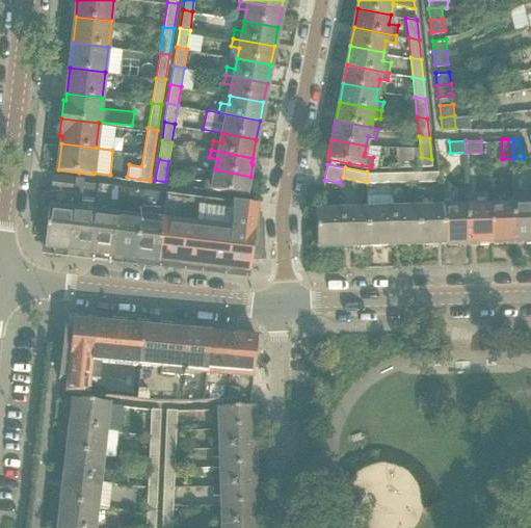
[(250,177),(215,169),(214,179),(205,177),(203,187),(245,195),(246,189),(247,188),(250,177)]
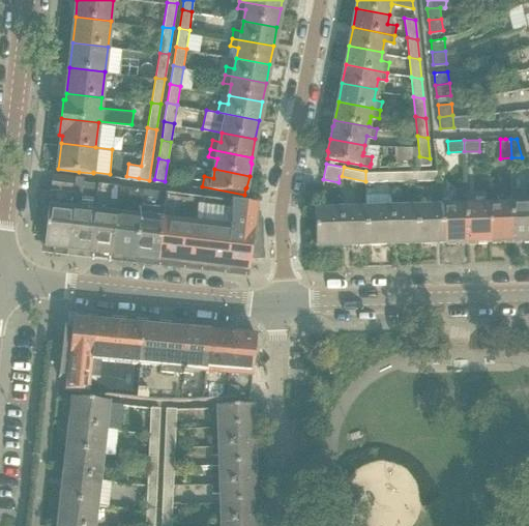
[(416,170),(390,171),(391,180),(416,179),(416,170)]
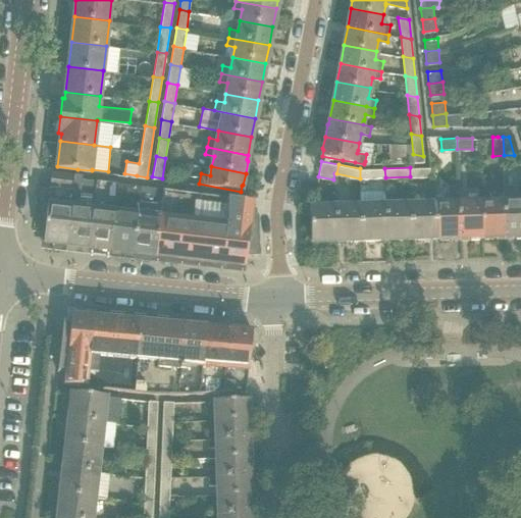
[(430,167),(410,167),(410,176),(431,176),(430,167)]
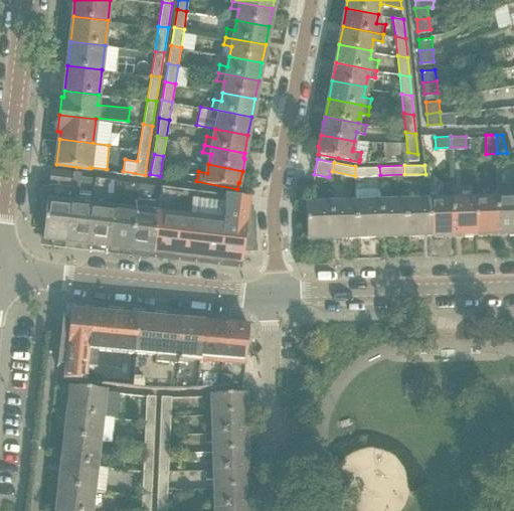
[(379,166),(355,166),(355,176),(380,175),(379,166)]
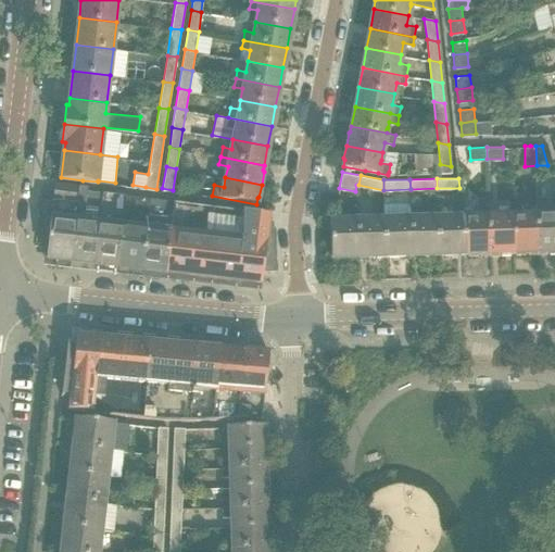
[(47,256),(71,259),(76,215),(79,185),(55,182),(47,256)]
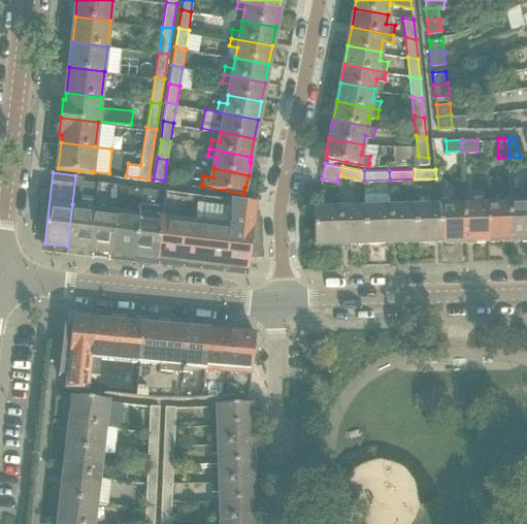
[(67,246),(91,249),(95,207),(98,182),(84,179),(85,176),(75,175),(72,204),(67,246)]
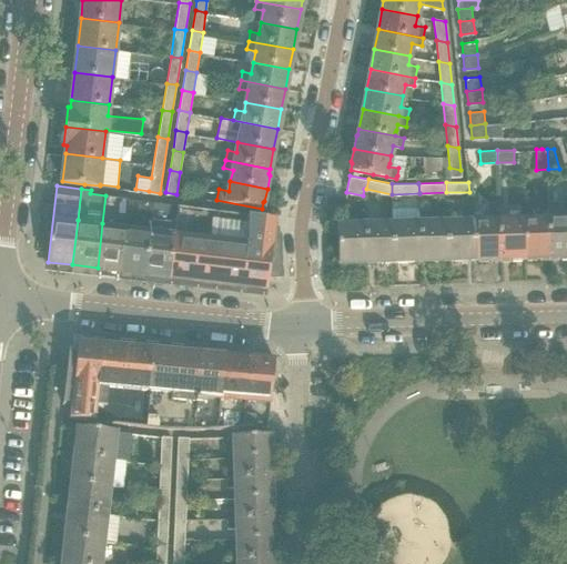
[(105,195),(102,223),(98,268),(121,271),(130,199),(105,195)]
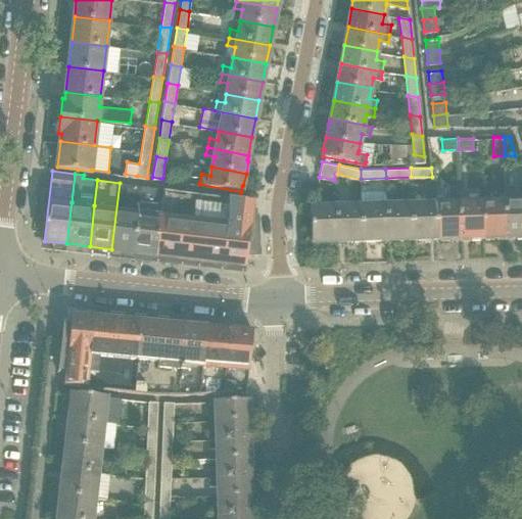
[(142,185),(120,183),(111,249),(134,251),(142,185)]
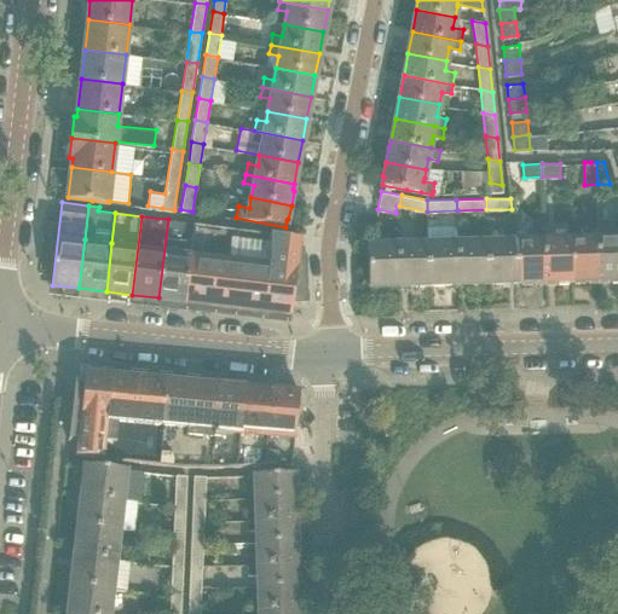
[(598,219),(599,237),(600,278),(612,278),(613,279),(617,279),(617,236),(611,237),(610,218),(598,219)]
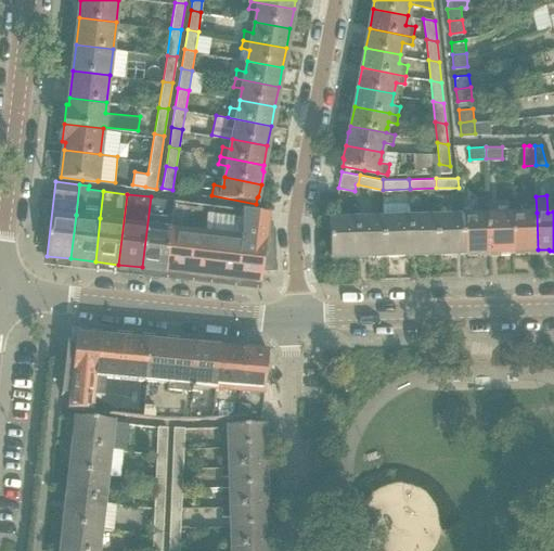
[(165,215),(166,199),(151,196),(142,267),(166,270),(172,216),(165,215)]
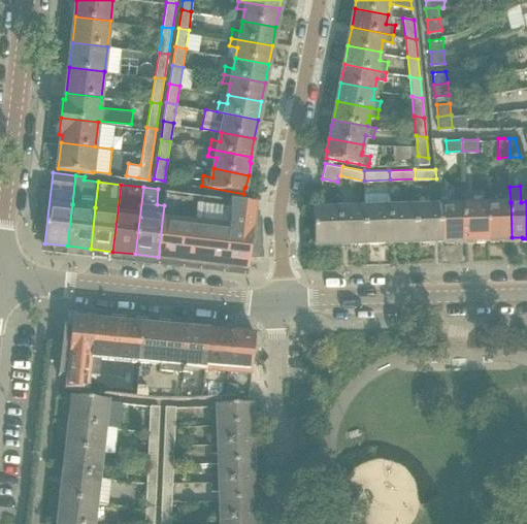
[(455,204),(439,204),(442,239),(446,239),(446,241),(455,240),(455,239),(466,238),(465,203),(464,188),(454,188),(455,204)]
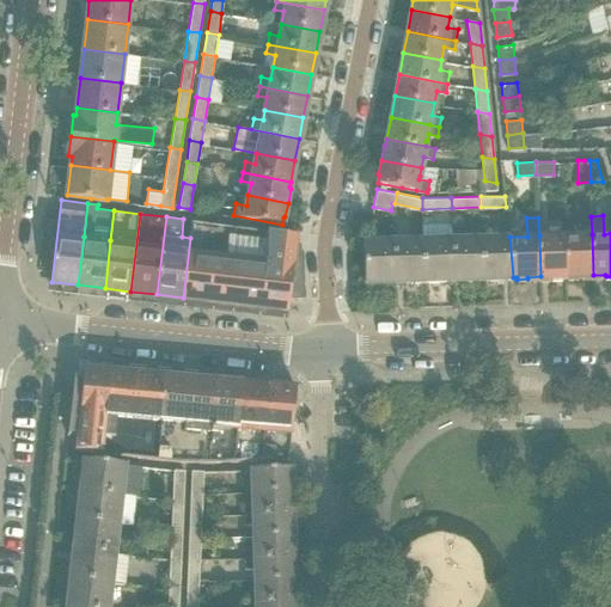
[(193,220),(190,238),(183,298),(209,300),(218,224),(193,220)]
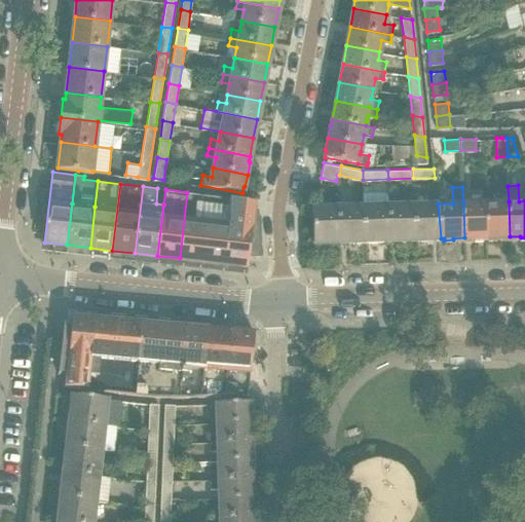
[(202,261),(210,195),(187,192),(180,258),(202,261)]
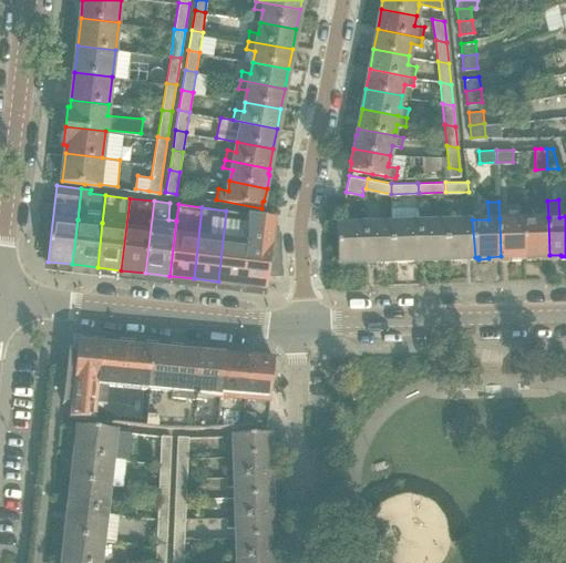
[(250,215),(250,214),(226,211),(218,282),(243,284),(250,215)]
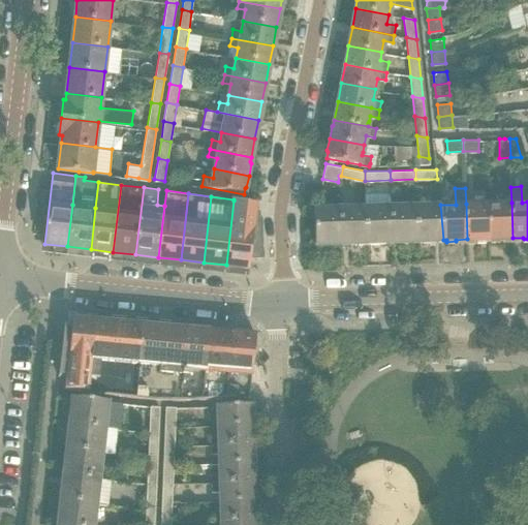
[(255,212),(256,203),(234,201),(226,265),(249,268),(251,255),(262,256),(259,212),(255,212)]
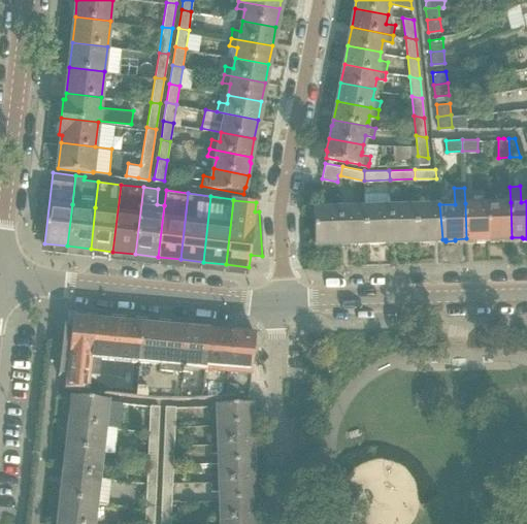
[(511,202),(488,203),(489,238),(491,238),(491,239),(500,239),(500,237),(512,237),(511,202)]
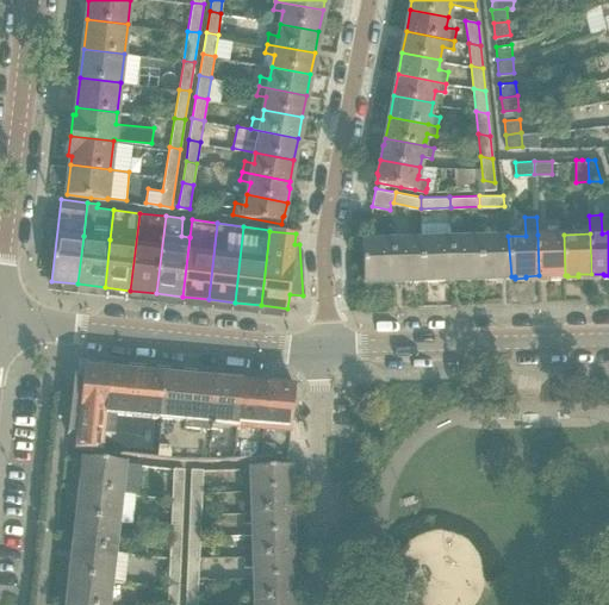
[(564,235),(538,235),(539,275),(552,275),(552,278),(561,276),(561,275),(565,275),(564,235)]
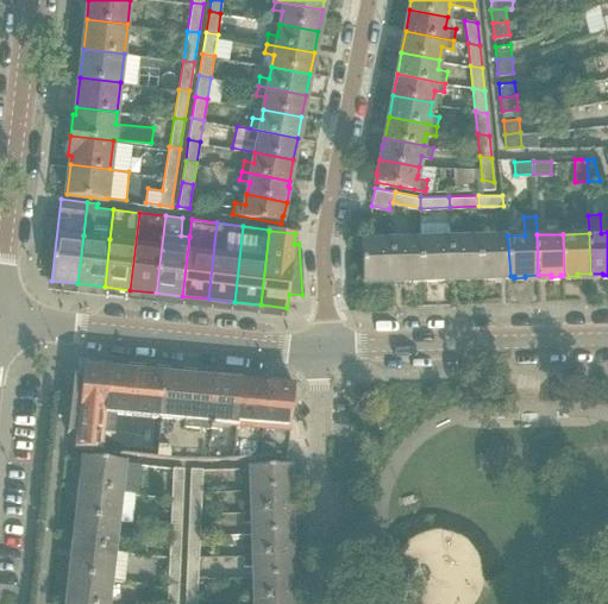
[(507,236),(480,237),(481,277),(511,276),(507,236)]
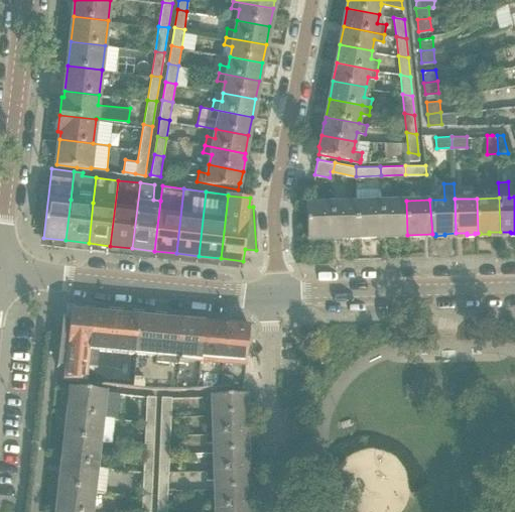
[(406,201),(381,202),(382,237),(390,237),(390,235),(407,235),(406,201)]
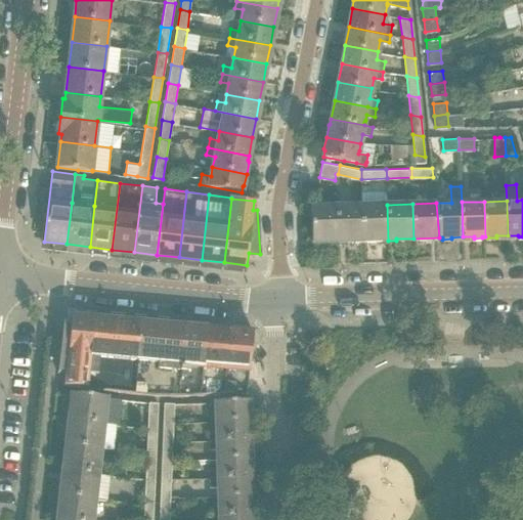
[(362,205),(337,206),(338,243),(346,243),(346,241),(363,240),(362,205)]
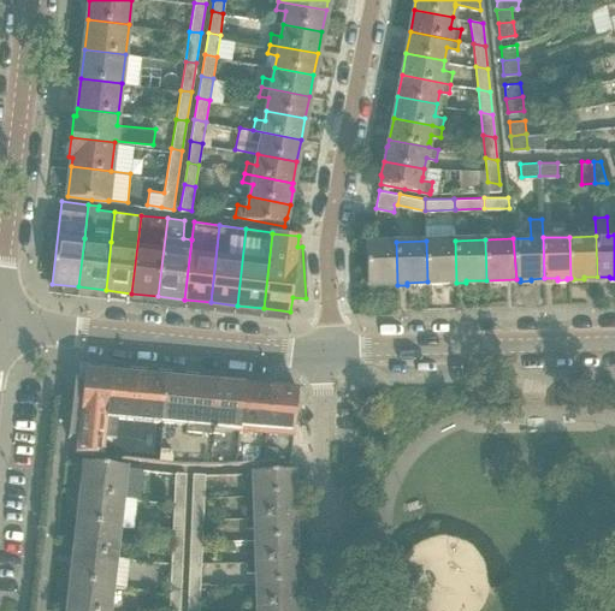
[(455,241),(426,241),(427,282),(449,282),(449,283),(456,283),(455,241)]
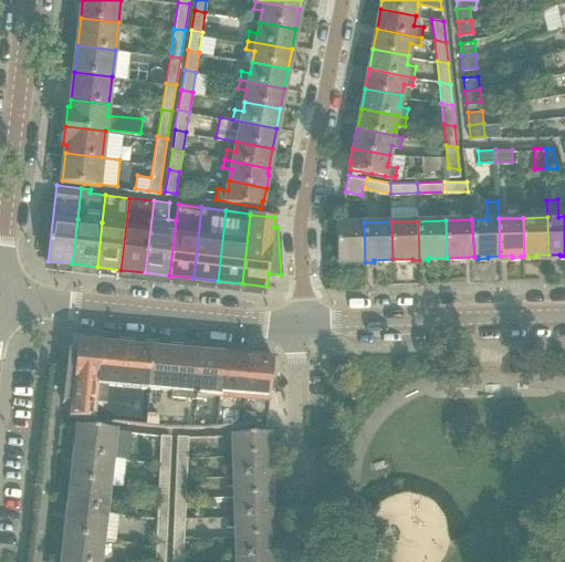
[(365,262),(364,222),(337,224),(338,261),(358,260),(358,262),(365,262)]
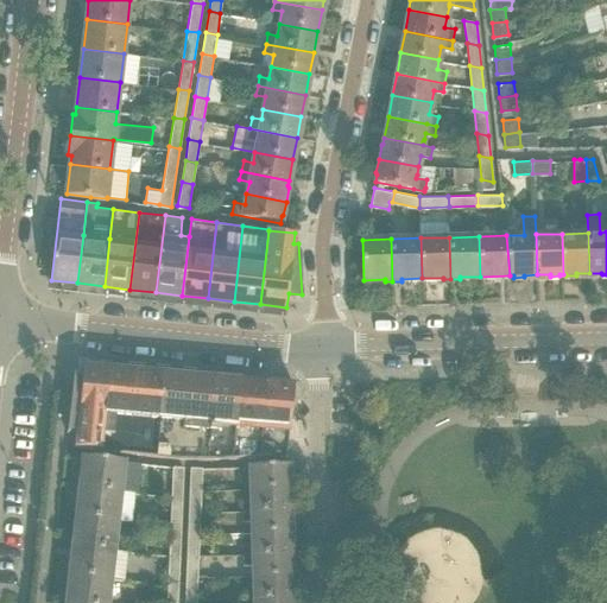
[(76,445),(102,448),(112,367),(84,365),(84,372),(75,370),(68,430),(77,431),(76,445)]
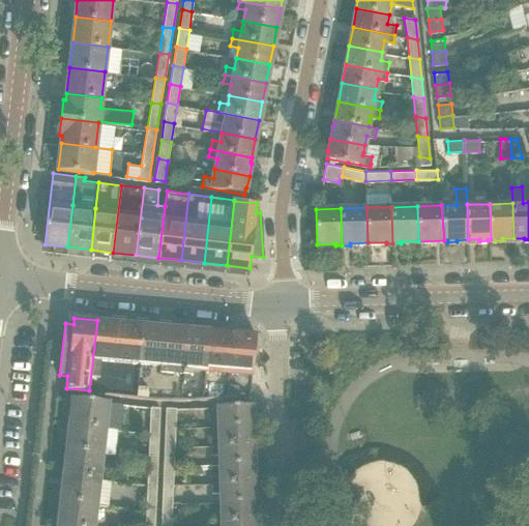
[(89,390),(111,392),(120,322),(97,320),(89,390)]
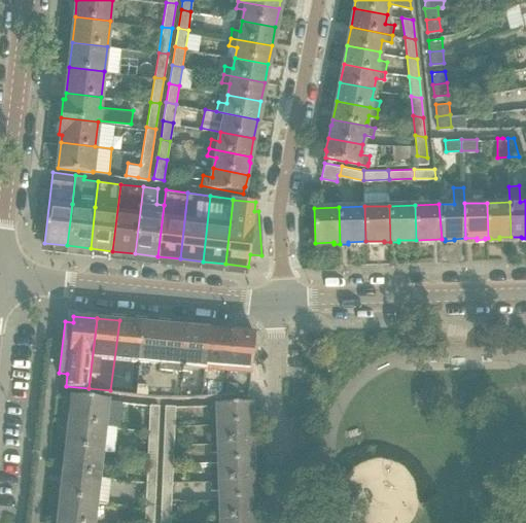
[(110,390),(136,393),(138,362),(137,362),(142,322),(119,320),(110,390)]
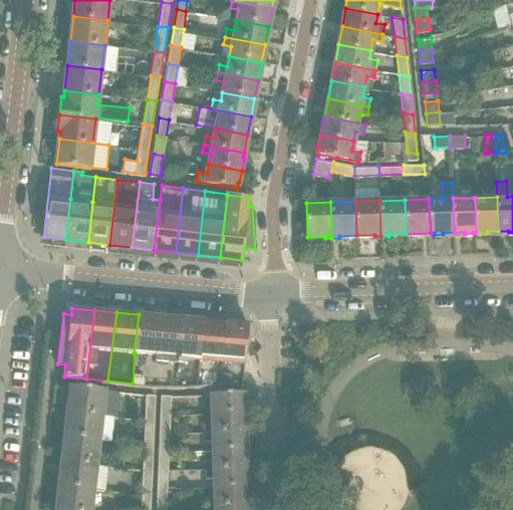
[(133,384),(153,386),(161,316),(139,314),(134,353),(135,353),(133,384)]
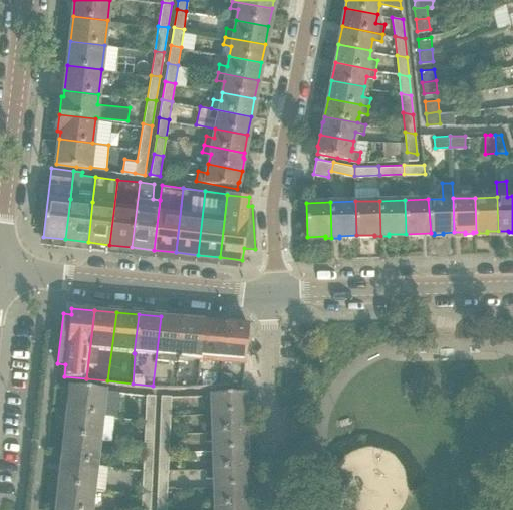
[(153,386),(175,387),(182,318),(161,316),(153,386)]
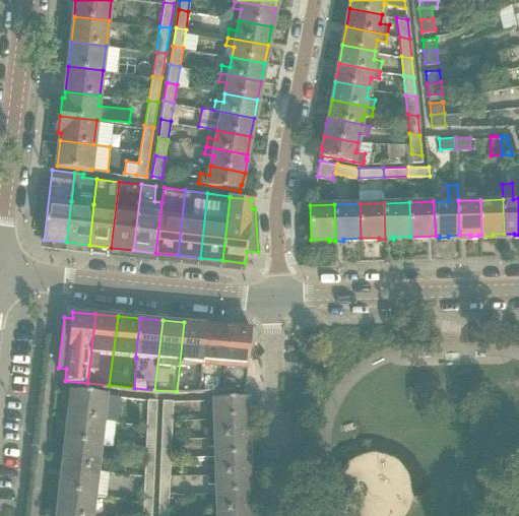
[(184,322),(177,391),(199,391),(201,363),(202,363),(207,324),(184,322)]
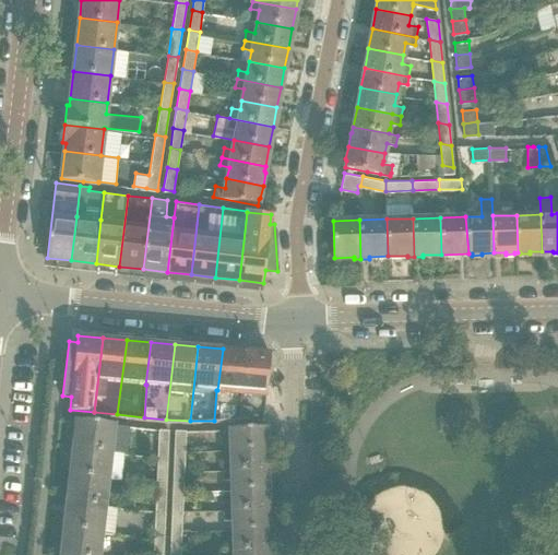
[(246,351),(223,349),(217,390),(241,392),(246,351)]
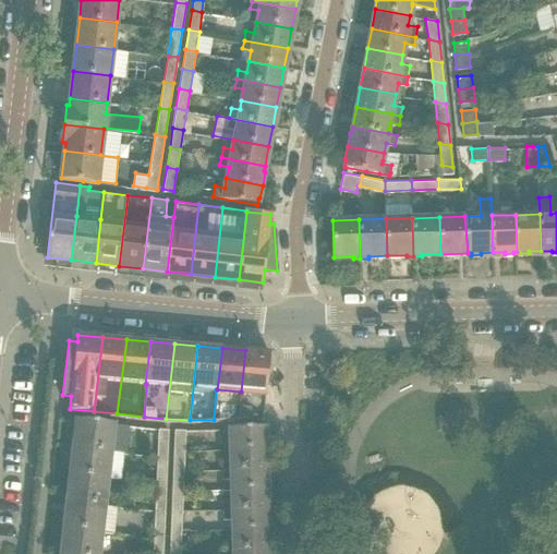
[(251,350),(245,350),(241,392),(239,412),(239,419),(263,418),(270,352),(268,352),(265,350),(254,349),(251,350)]
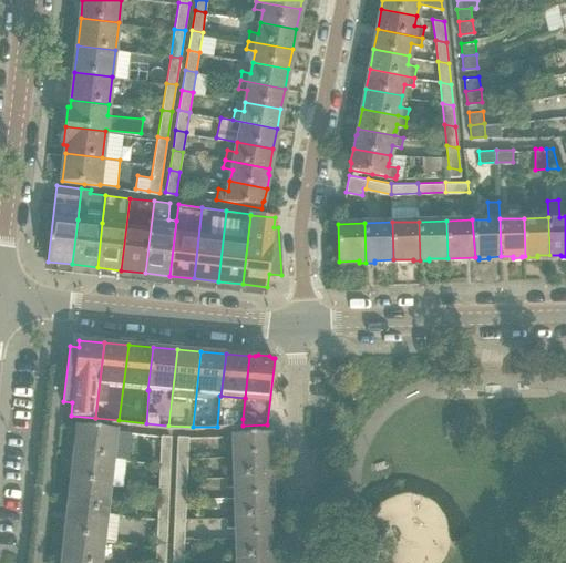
[(60,422),(43,562),(101,562),(114,462),(205,474),(213,474),(216,562),(270,562),(267,438),(213,439),(201,439),(60,422)]
